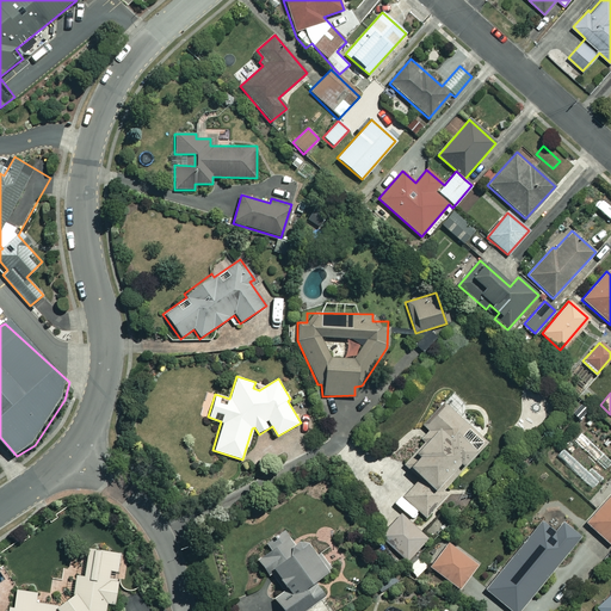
[(405,464),(421,479),(405,497),(426,517),(443,499),(432,489),(458,462),(463,467),(476,452),(460,437),(469,426),(445,405),(424,426),(430,432),(421,440),(424,443),(405,464)]
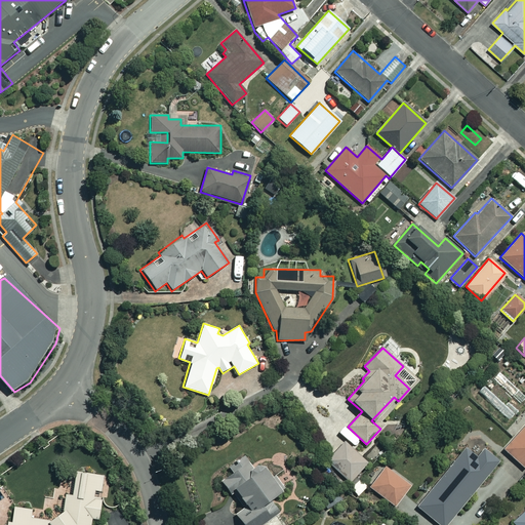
[(524,467),(524,426),(503,450),(524,469),(524,467)]
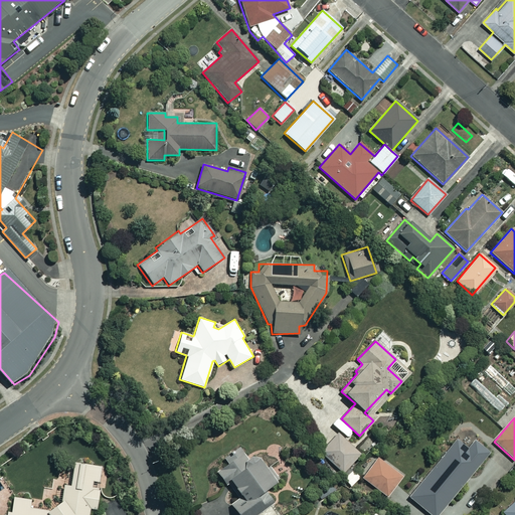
[(359,454),(336,434),(319,452),(342,473),(359,454)]
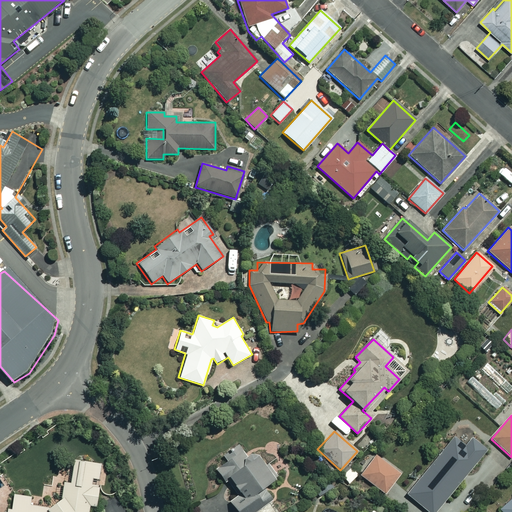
[(465,446),(453,436),(406,494),(428,511),(434,511),(486,449),(472,437),(465,446)]
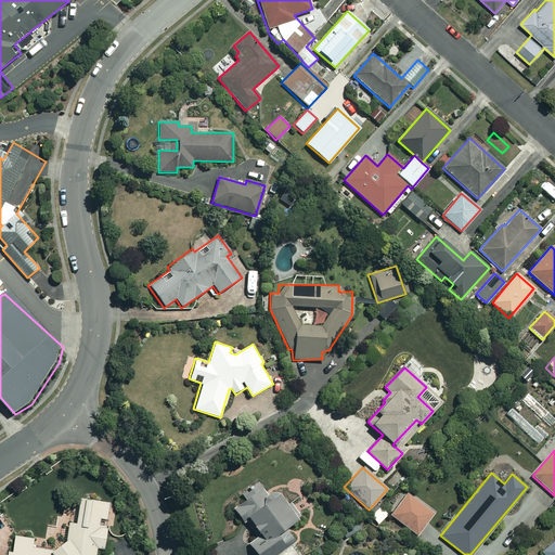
[(268,495),(259,485),(231,504),(243,521),(247,518),(259,536),(248,543),(256,554),(276,554),(295,543),(284,527),(299,515),(291,502),(286,504),(275,490),(268,495)]
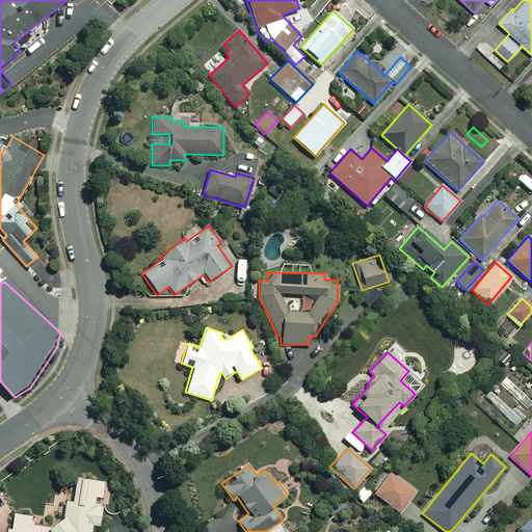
[(415,491),(391,474),(375,495),(399,512),(415,491)]
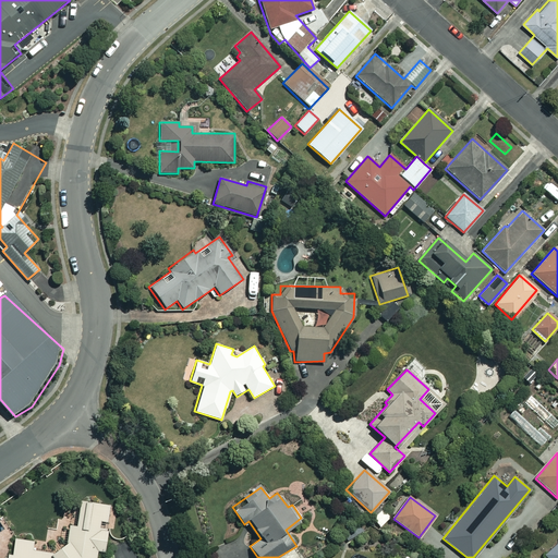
[(104,552),(106,529),(99,528),(100,522),(107,523),(109,505),(80,501),(76,526),(69,525),(67,548),(51,546),(50,553),(32,550),(33,541),(14,538),(12,555),(8,555),(7,557),(95,557),(96,550),(104,552)]
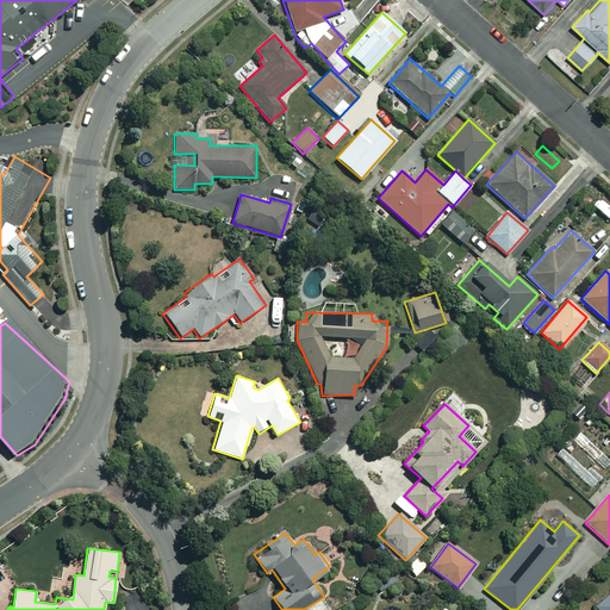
[(425,565),(417,556),(406,567),(415,576),(425,565)]
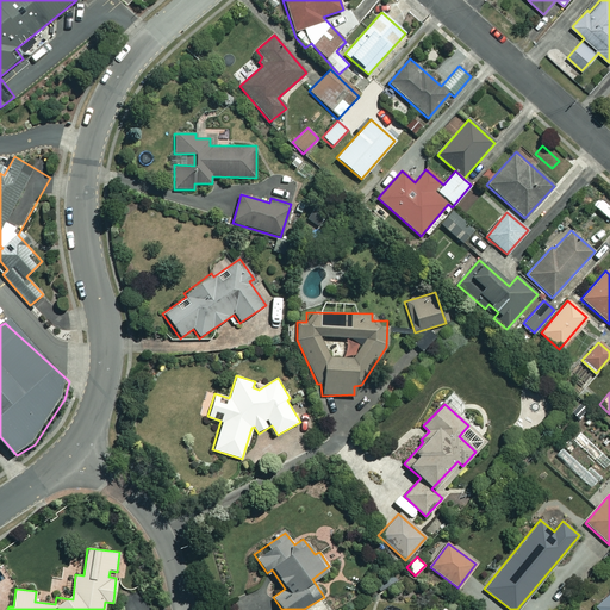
[(609,609),(609,593),(596,607),(597,609),(609,609)]
